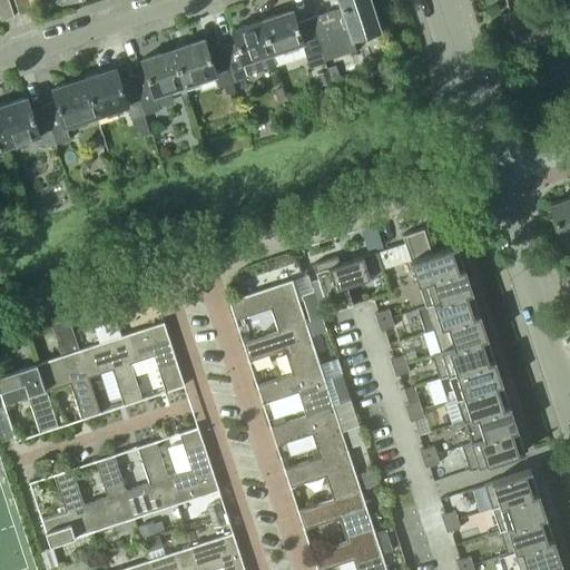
[(0,0),(0,18),(0,19),(12,16),(7,0),(0,0)]
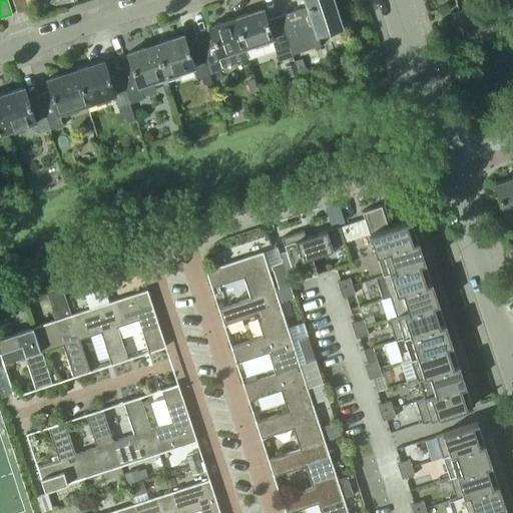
[(29,9),(26,0),(12,0),(17,13),(29,9)]
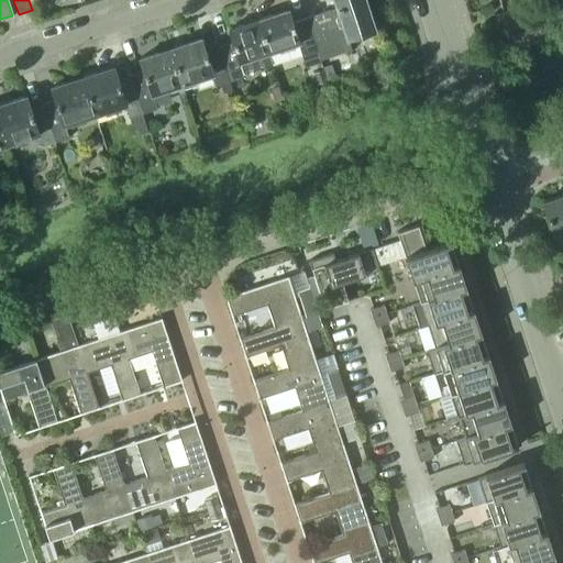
[(352,48),(349,39),(375,30),(365,0),(333,0),(337,7),(315,14),(329,56),(352,48)]
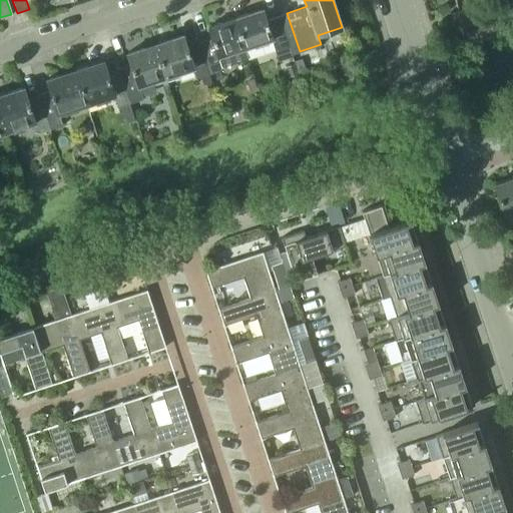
[(450,12),(456,32),(473,27),(467,7),(450,12)]
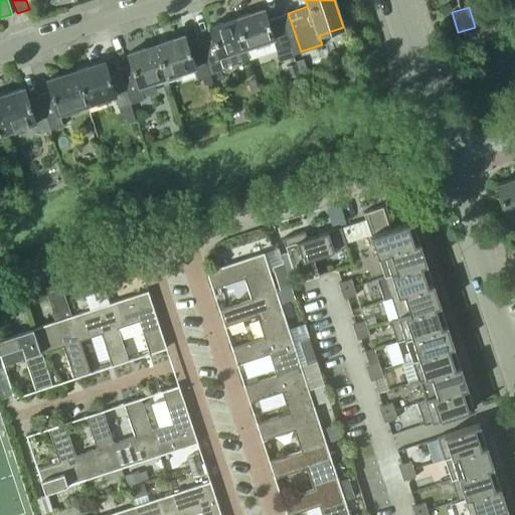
[(288,13),(268,19),(264,8),(236,17),(246,48),(273,39),(277,50),(290,46),(293,54),(301,51),(288,13)]
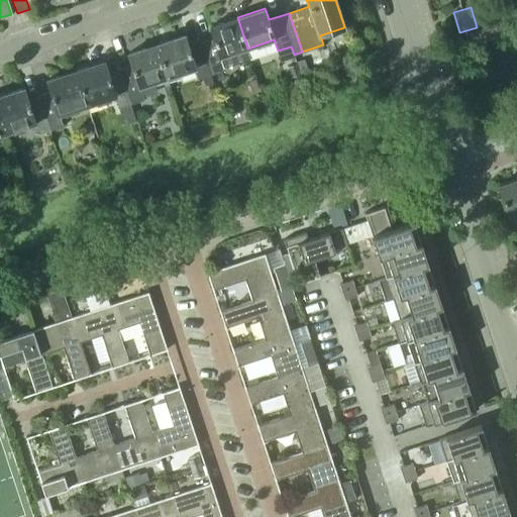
[(237,17),(210,26),(213,37),(201,41),(212,75),(225,71),(223,67),(250,58),(246,48),(247,48),(237,17)]
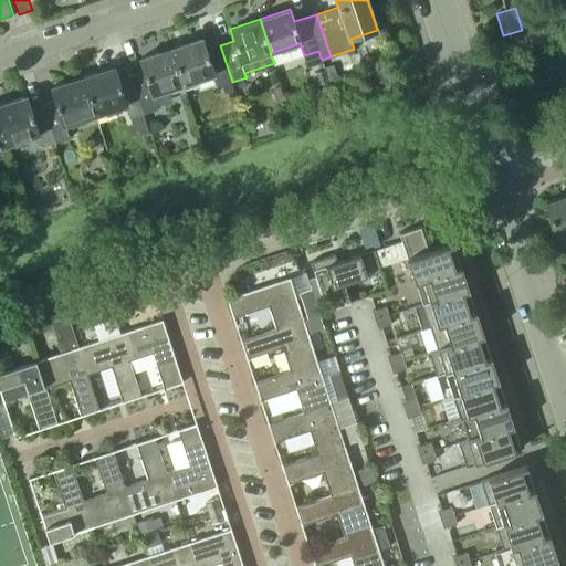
[(171,48),(184,85),(213,76),(217,87),(222,85),(231,83),(232,82),(220,45),(206,50),(202,38),(171,48)]
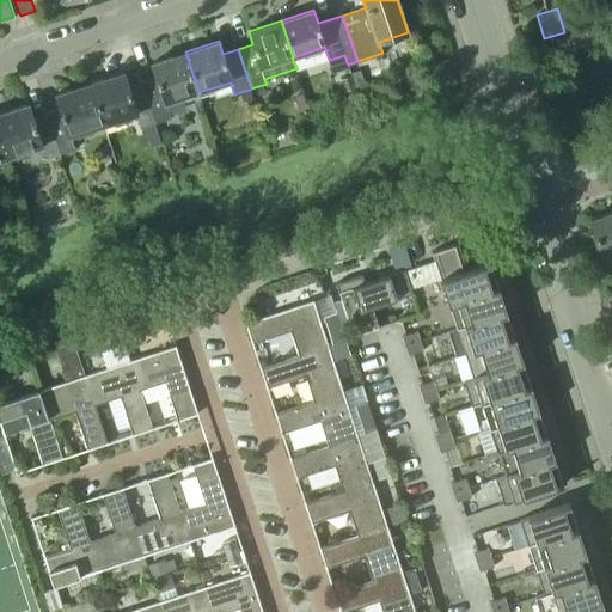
[(142,81),(155,122),(170,117),(165,103),(199,92),(185,51),(152,63),(155,77),(142,81)]
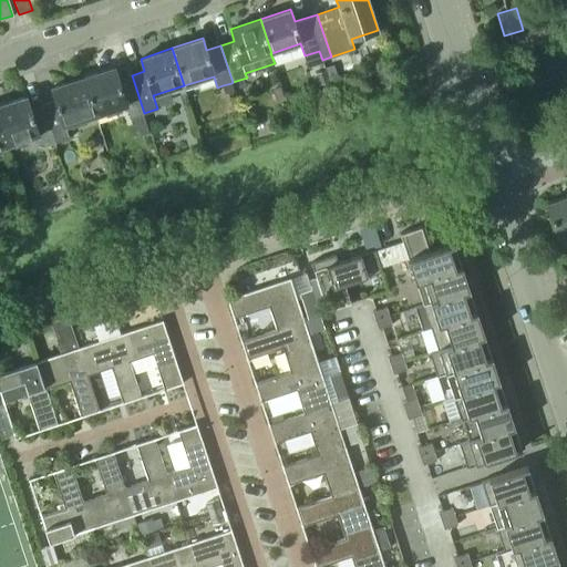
[(319,51),(305,55),(307,64),(322,60),(319,51)]
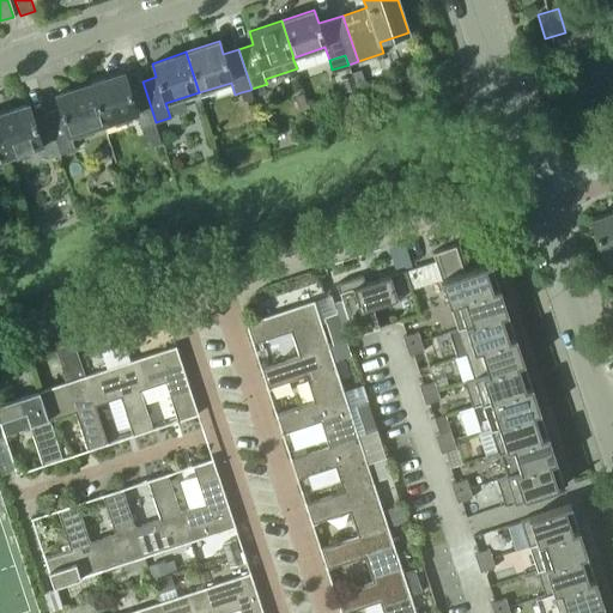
[(90,83),(103,123),(134,113),(139,127),(156,122),(143,82),(128,85),(123,72),(90,83)]
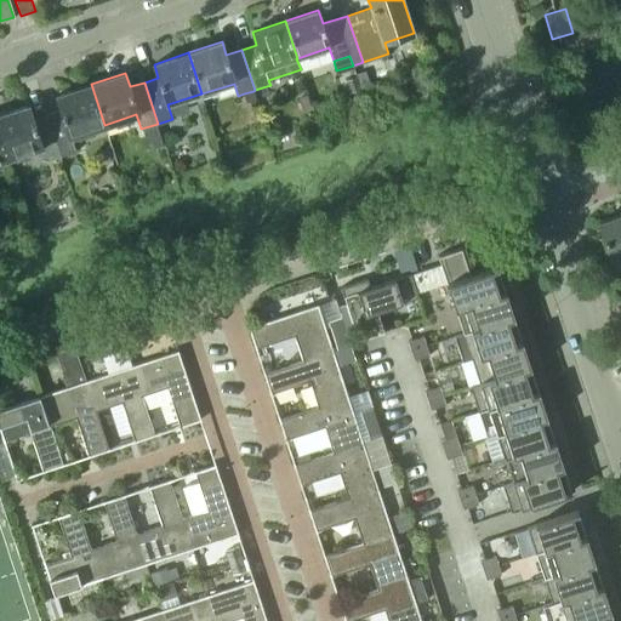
[(372,81),(360,85),(364,96),(375,92),(372,81)]
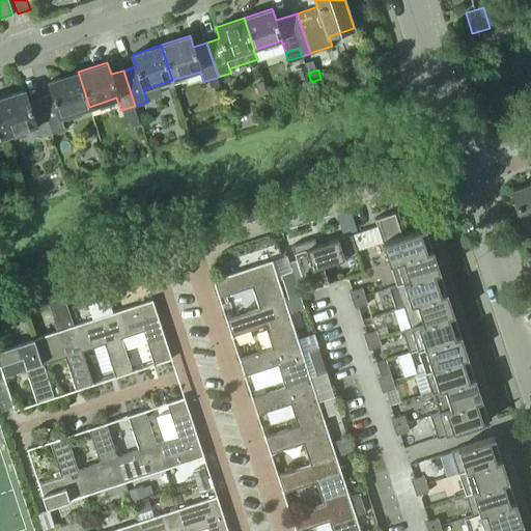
[(48,82),(52,93),(40,98),(52,133),(63,129),(60,117),(89,107),(78,72),(48,82)]
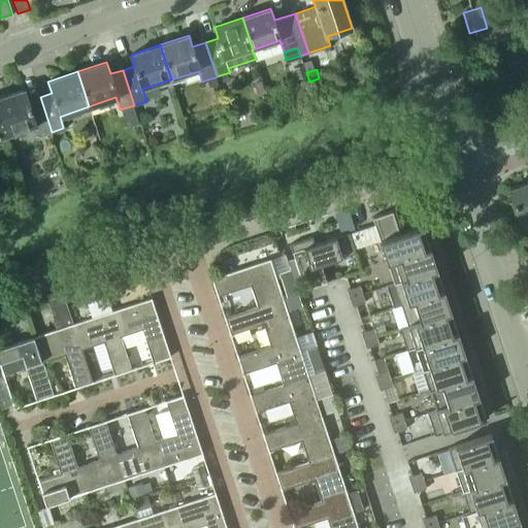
[(209,87),(218,84),(216,77),(207,79),(209,87)]
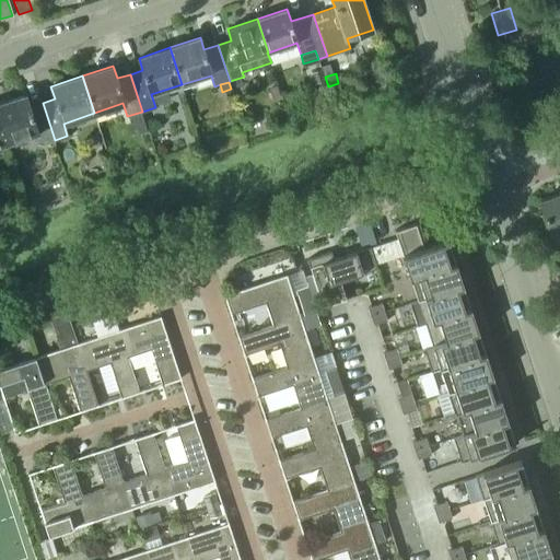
[(281,97),(277,85),(270,88),(275,101),(281,97)]
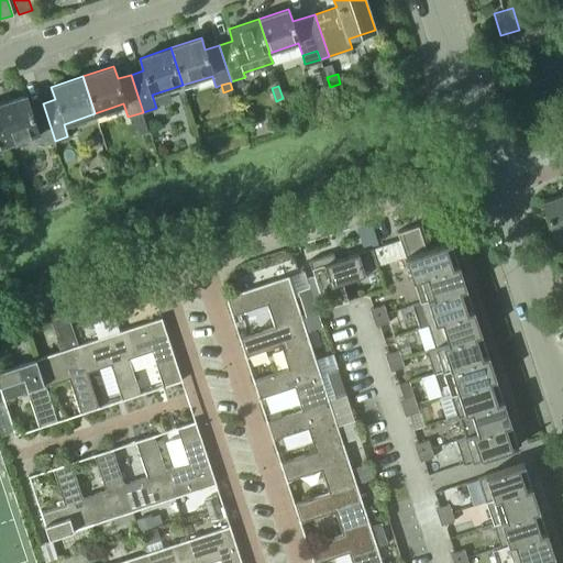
[(43,103),(30,108),(26,96),(0,103),(0,121),(7,142),(36,132),(41,145),(55,141),(43,103)]
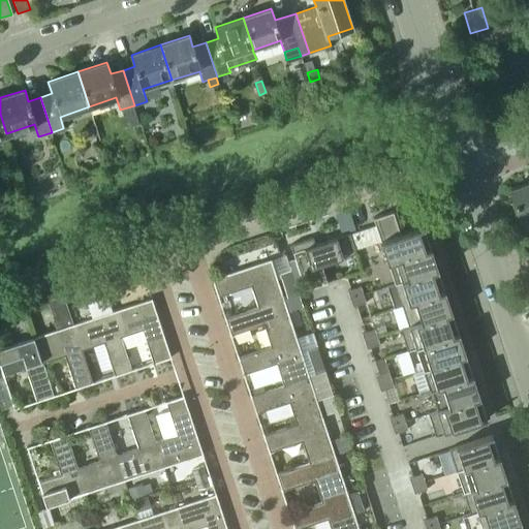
[(528,172),(498,181),(508,219),(528,213),(528,172)]
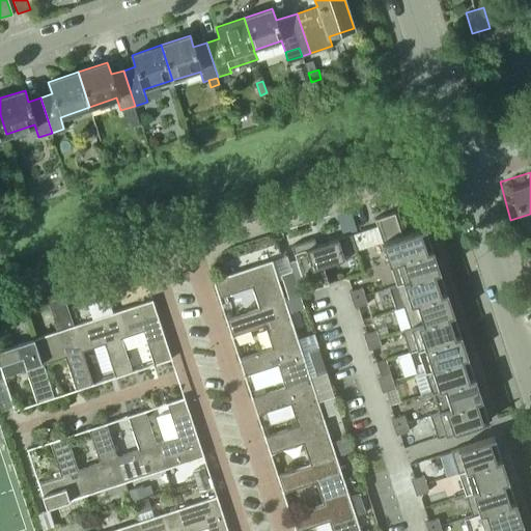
[(383,243),(389,264),(432,250),(425,227),(402,234),(394,212),(374,218),(376,226),(382,242),(382,243),(383,243)]
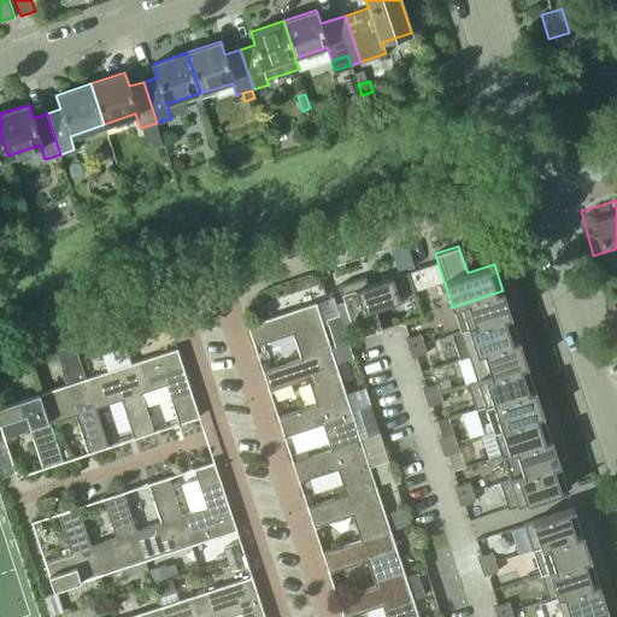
[(438,263),(409,272),(415,291),(444,281),(438,263)]
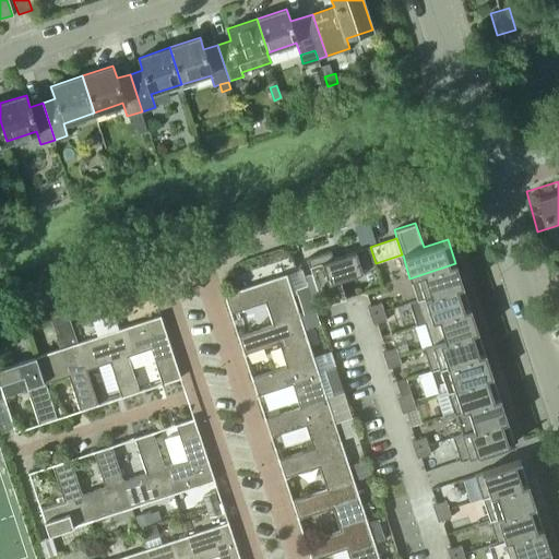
[(333,259),(331,250),(307,259),(322,306),(346,298),(340,280),(377,268),(376,263),(370,247),(333,259)]
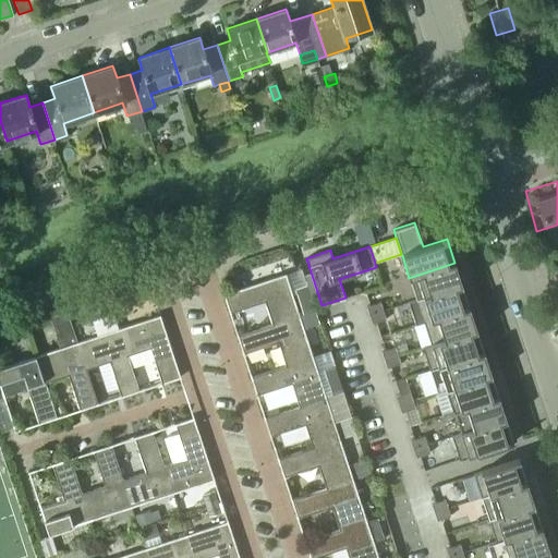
[(409,278),(416,300),(462,284),(455,263),(409,278)]
